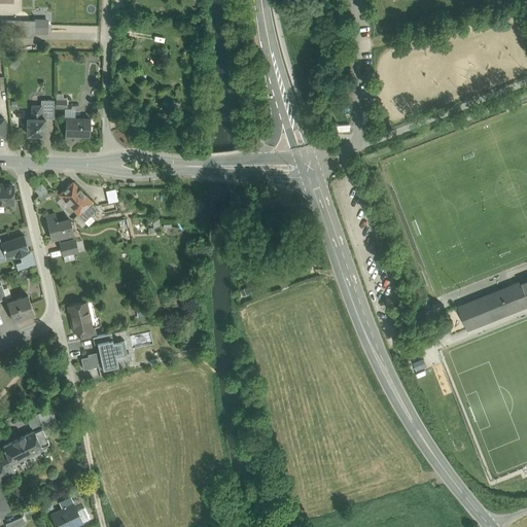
[(1,20),(1,33),(35,34),(35,21),(1,20)]
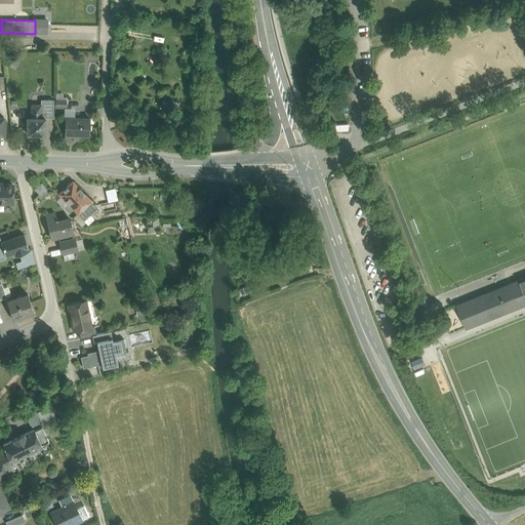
[(35,21),(35,34),(47,34),(47,21),(35,21)]
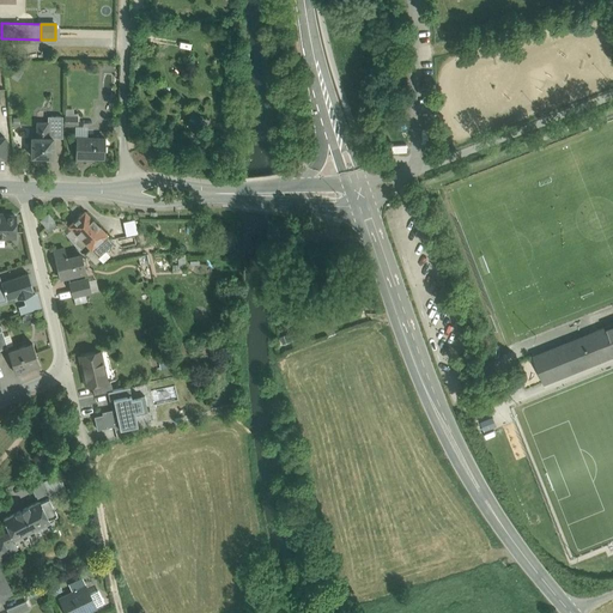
[(62,116),(48,116),(48,122),(48,138),(53,138),(62,139),(62,116)]
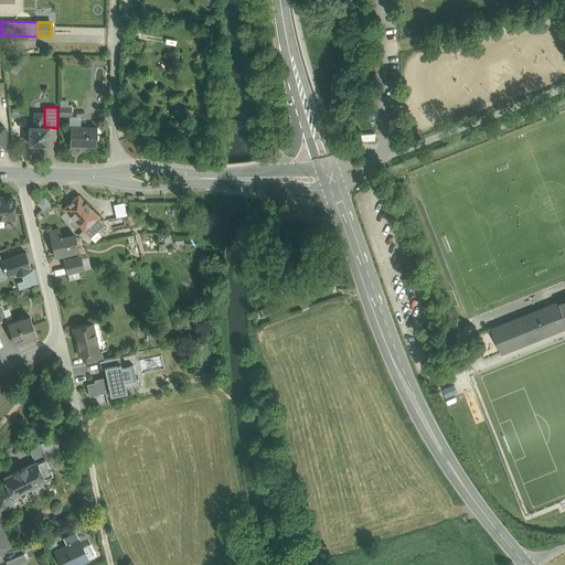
[(44,113),(34,113),(34,127),(30,127),(29,145),(33,145),(33,147),(40,147),(46,147),(46,145),(48,145),(49,127),(44,127),(44,113)]
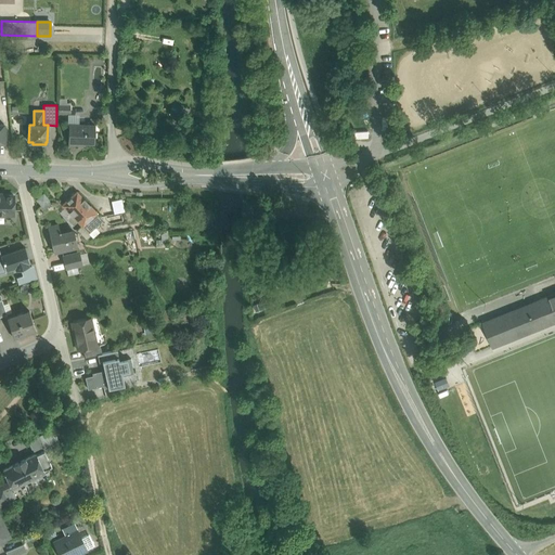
[(95,126),(69,125),(68,144),(78,144),(78,142),(94,143),(95,126)]
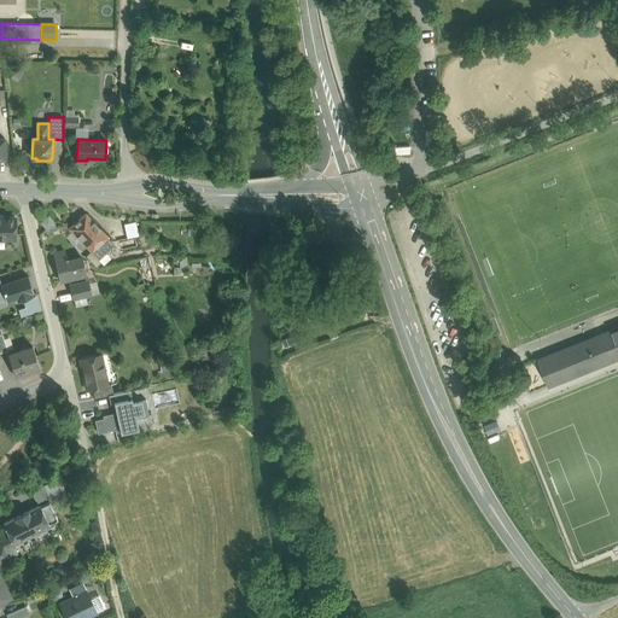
[(115,244),(85,214),(69,228),(92,251),(99,260),(115,244)]
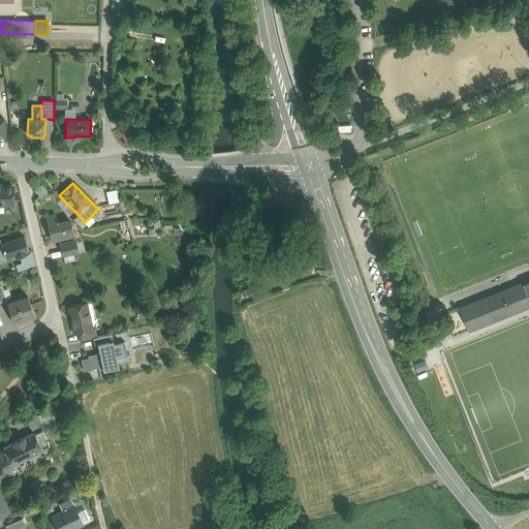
[(4,186),(2,185),(0,185),(0,205),(12,205),(12,187),(4,186)]
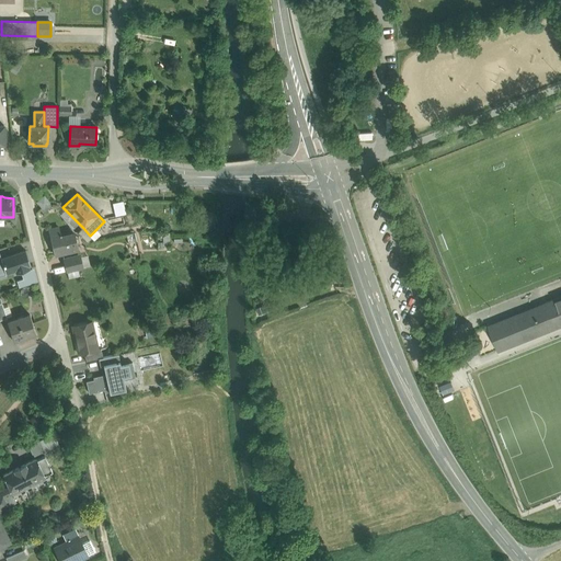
[(44,196),(37,202),(43,208),(45,207),(47,209),(52,206),(44,196)]
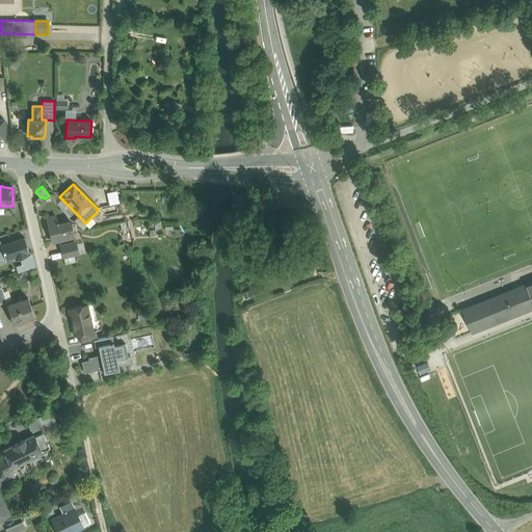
[(120,203),(101,207),(103,219),(123,215),(120,203)]
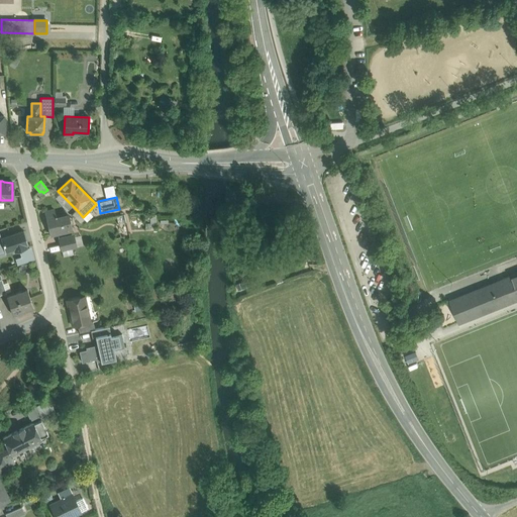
[(56,218),(54,210),(44,212),(50,235),(72,230),(69,216),(56,218)]
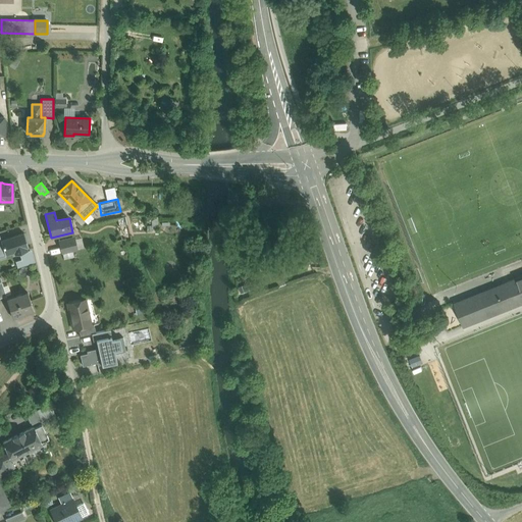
[(84,219),(77,212),(72,216),(82,225),(86,221),(84,219)]
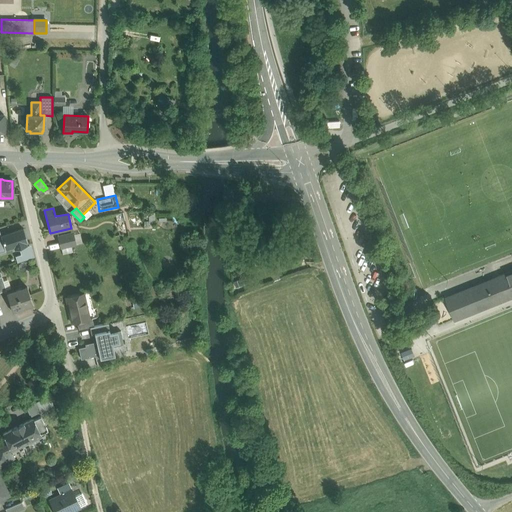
[(23,228),(1,236),(1,237),(0,237),(0,246),(4,245),(5,250),(14,247),(15,250),(27,246),(26,243),(28,243),(23,228)]
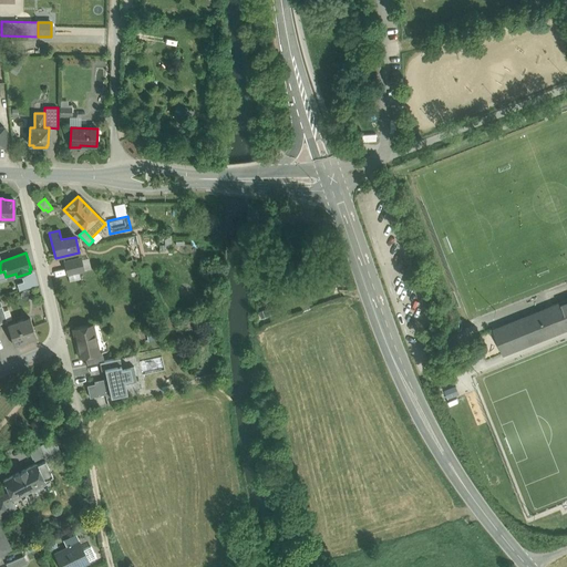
[(81,258),(64,263),(68,275),(83,270),(81,258)]
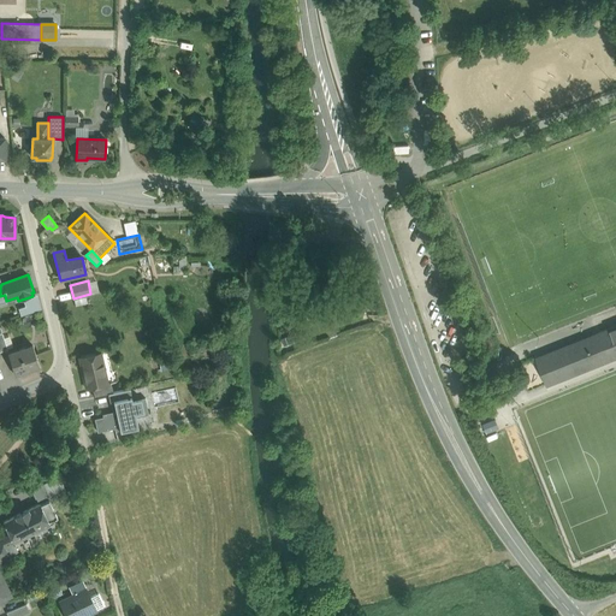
[(311,309),(292,317),(295,325),(313,318),(311,309)]
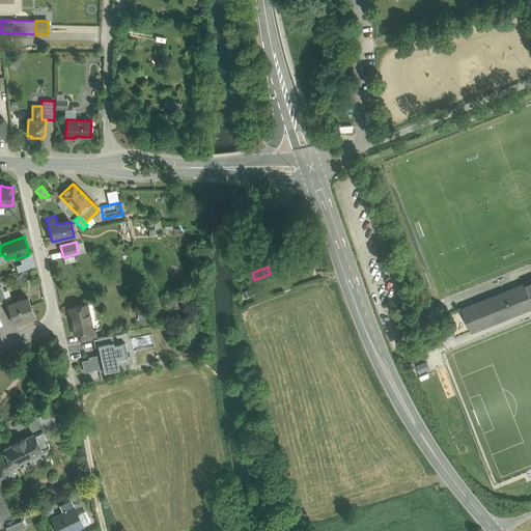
[(530,280),(515,286),(524,309),(530,305),(530,280)]
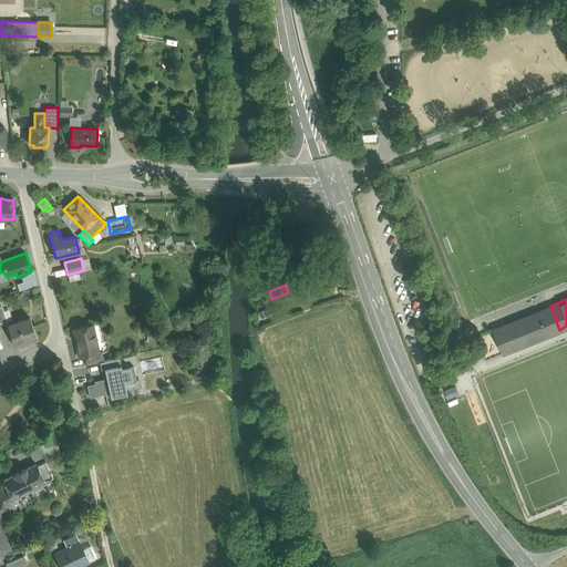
[(552,317),(497,338),(503,352),(557,331),(552,317)]
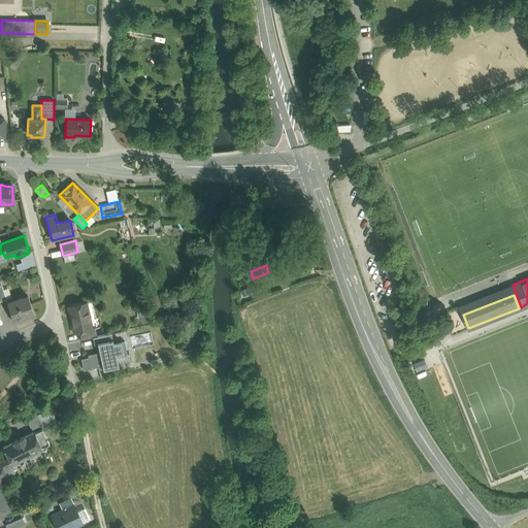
[(28,296),(7,302),(13,321),(24,318),(23,317),(33,314),(28,296)]
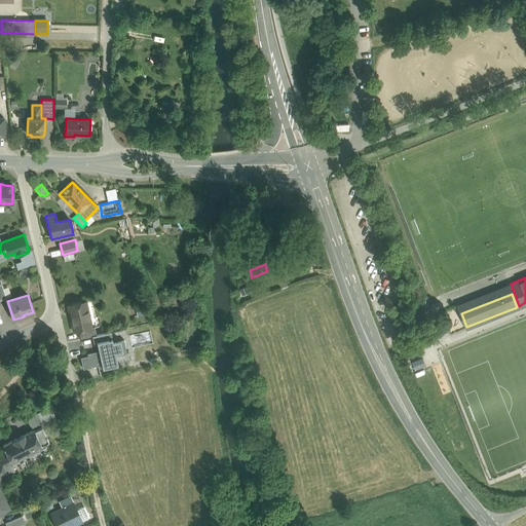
[(85,301),(68,305),(74,332),(78,331),(91,328),(85,301)]
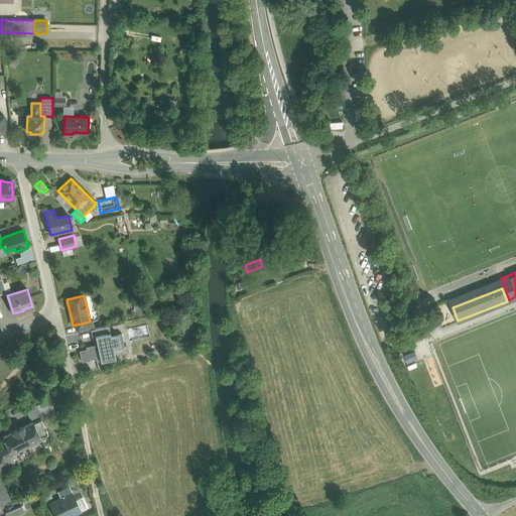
[(133,300),(136,312),(145,310),(142,298),(133,300)]
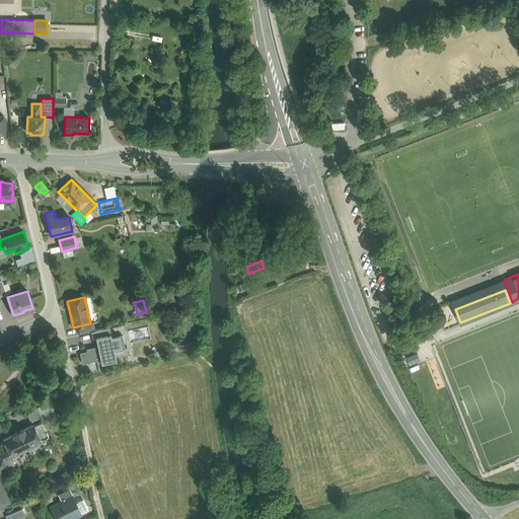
[(90,323),(77,326),(78,335),(82,334),(91,331),(94,330),(93,322),(90,323)]
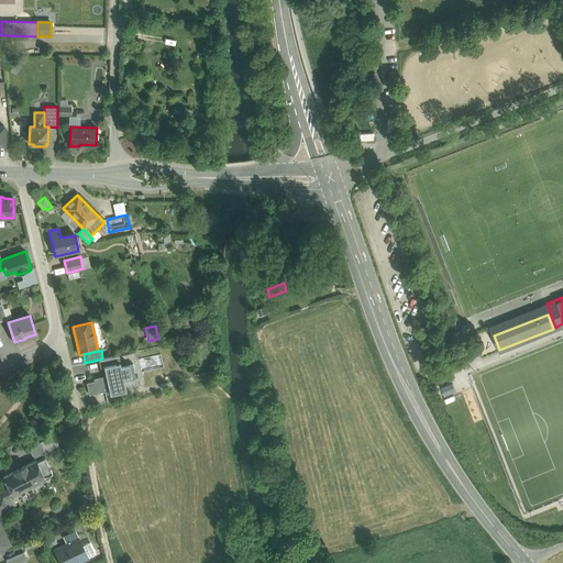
[(102,359),(99,360),(100,367),(113,364),(111,356),(102,359)]
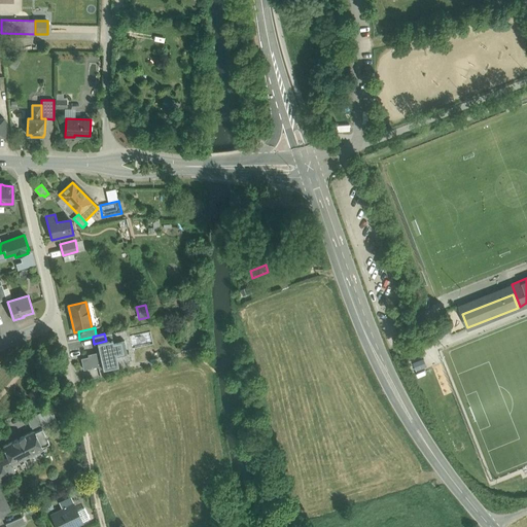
[(106,343),(98,345),(100,354),(81,358),(83,369),(98,365),(98,367),(117,363),(115,356),(127,354),(124,340),(112,342),(106,343)]
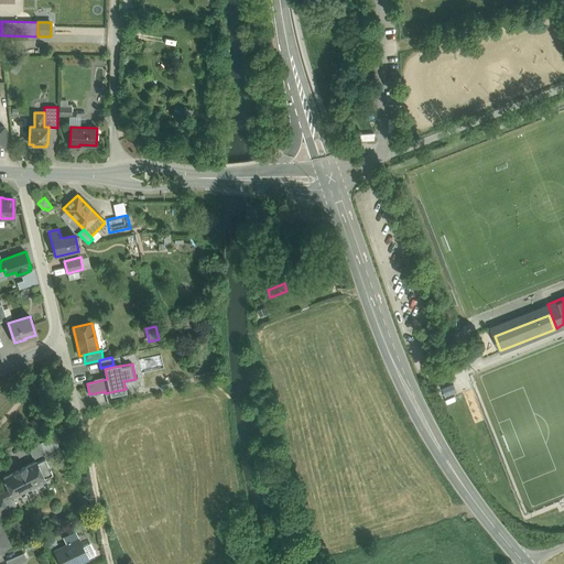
[(445,397),(457,391),(453,381),(441,387),(445,397)]
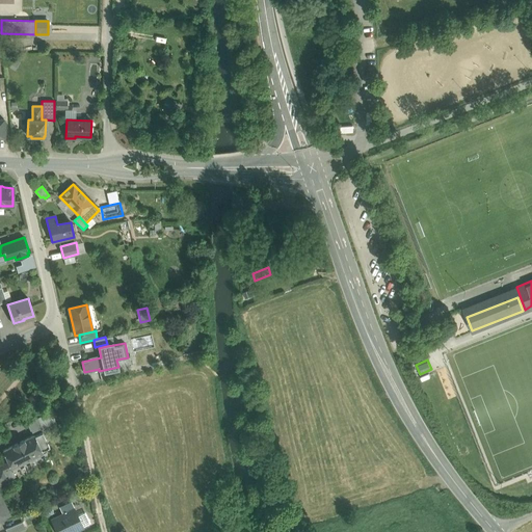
[(51,413),(27,424),(33,435),(42,431),(56,424),(51,413)]
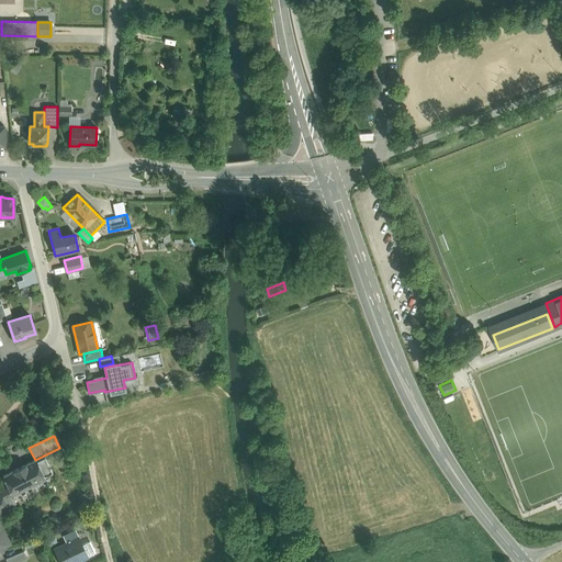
[(35,460),(2,475),(9,487),(12,495),(45,479),(44,476),(52,473),(44,456),(35,460)]
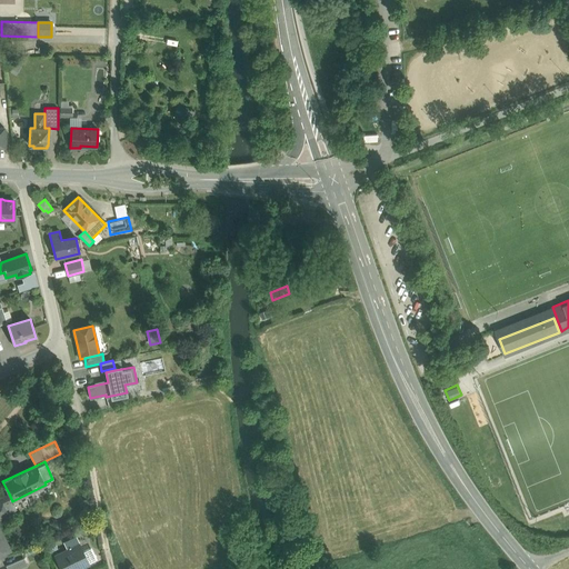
[(0,555),(9,550),(0,532),(0,518),(8,515),(3,506),(12,501),(9,493),(0,497),(0,555)]
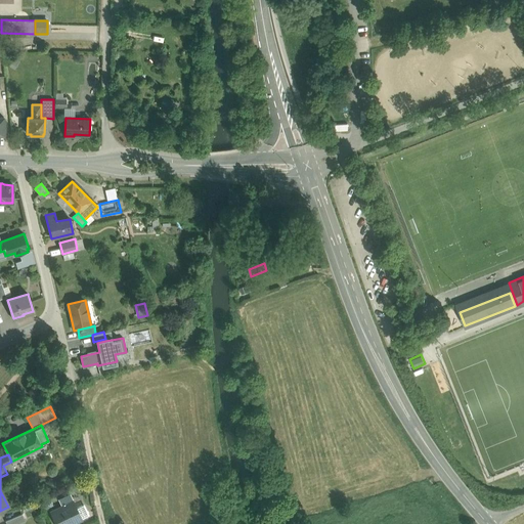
[(73,503),(52,513),(57,523),(71,523),(81,519),(88,515),(83,506),(76,509),(73,503)]
